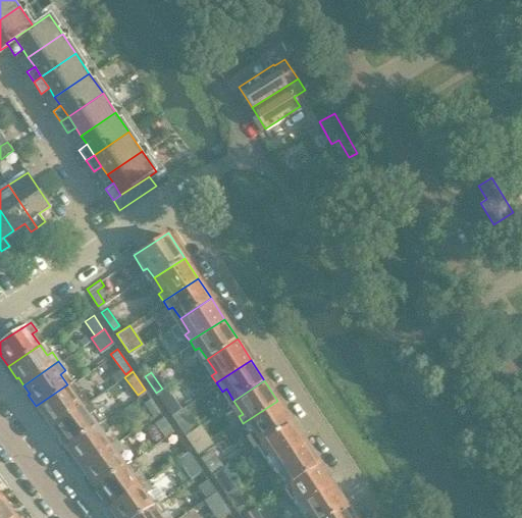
[(67,384),(36,406),(45,418),(46,417),(52,425),(87,401),(81,392),(75,396),(67,384)]
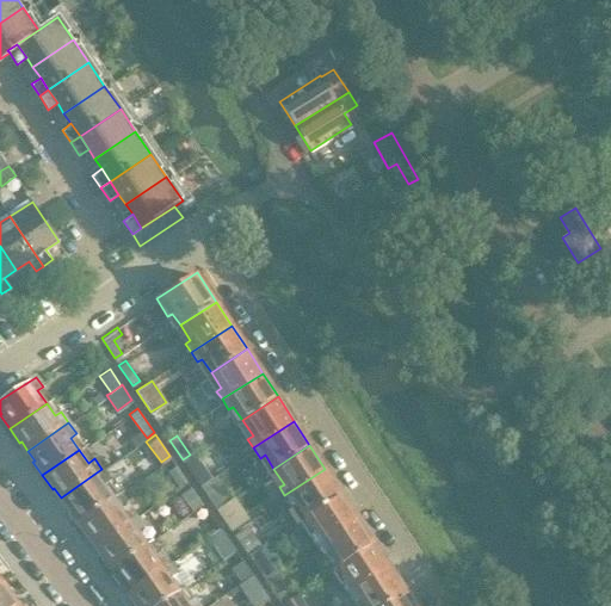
[(195,451),(190,455),(183,459),(199,483),(210,476),(211,476),(195,451)]
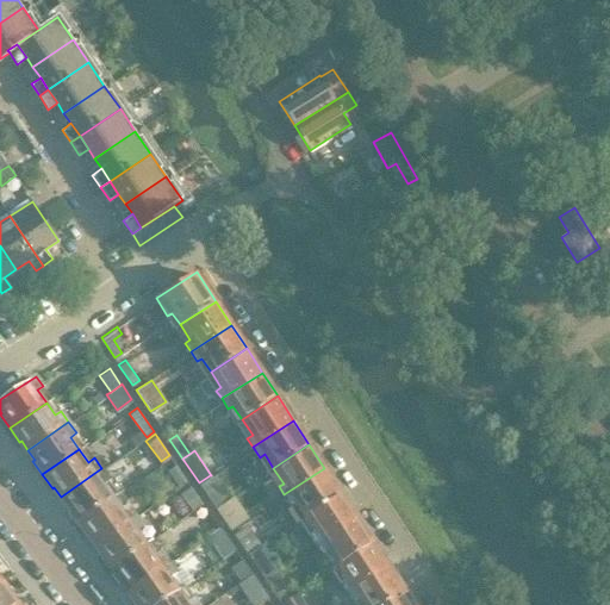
[(167,468),(179,485),(186,479),(175,462),(167,468)]
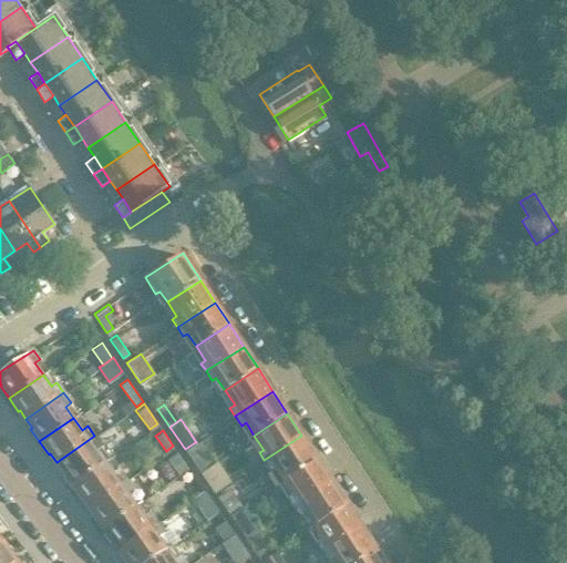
[(94,436),(57,462),(63,471),(61,472),(70,485),(104,461),(96,450),(102,446),(94,436)]
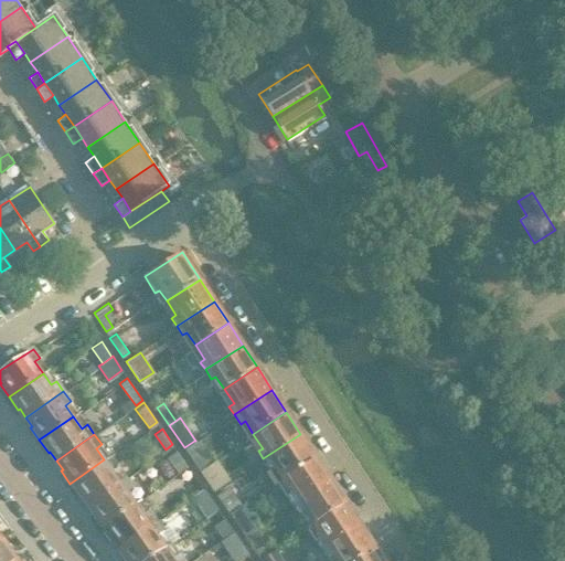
[(315,456),(300,434),(263,458),(269,468),(274,465),(281,478),(315,456)]
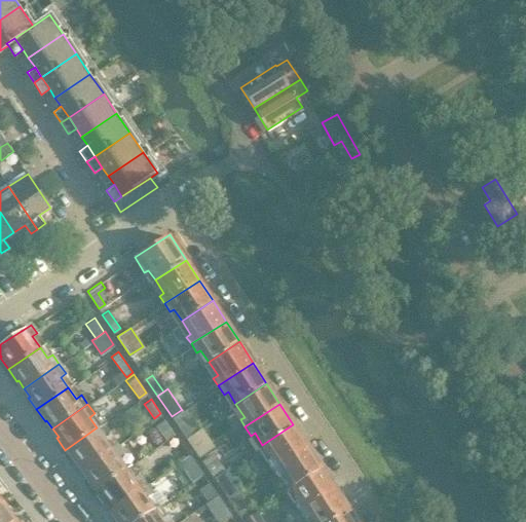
[(186,417),(181,410),(172,416),(185,436),(197,427),(191,418),(186,417)]
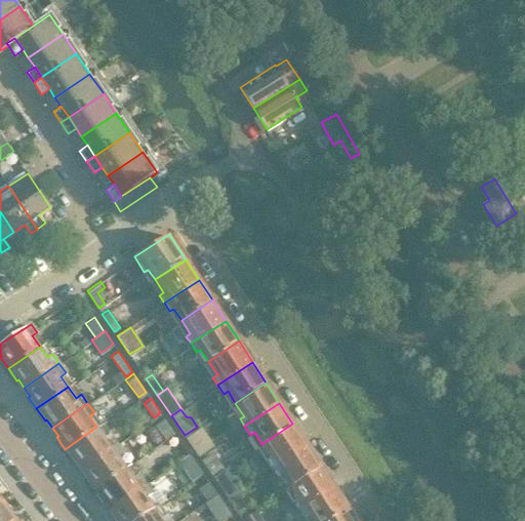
[(154,425),(164,439),(173,433),(164,417),(154,425)]
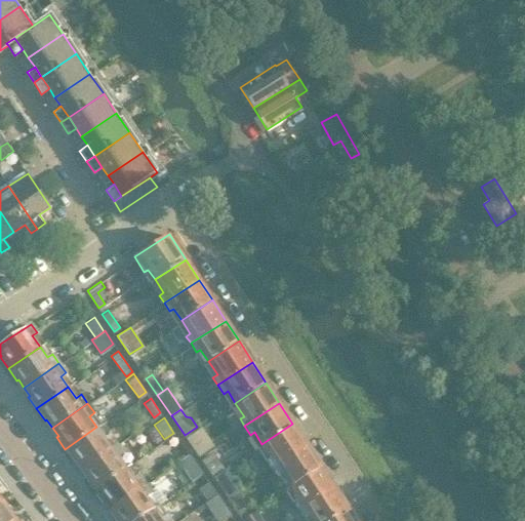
[(306,444),(292,424),(261,444),(271,457),(267,461),(271,467),(306,444)]
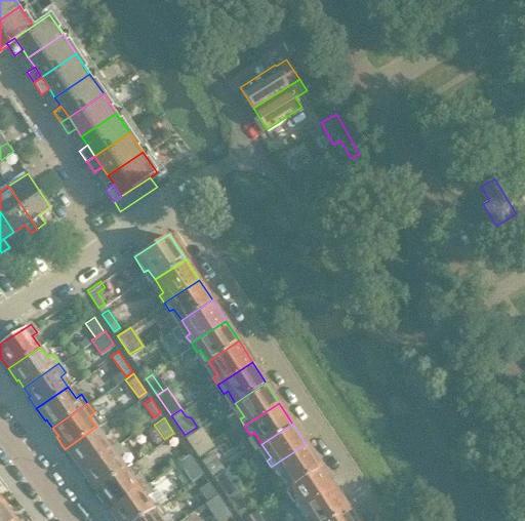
[(96,427),(65,449),(74,462),(75,459),(81,469),(116,443),(110,434),(105,438),(96,427)]
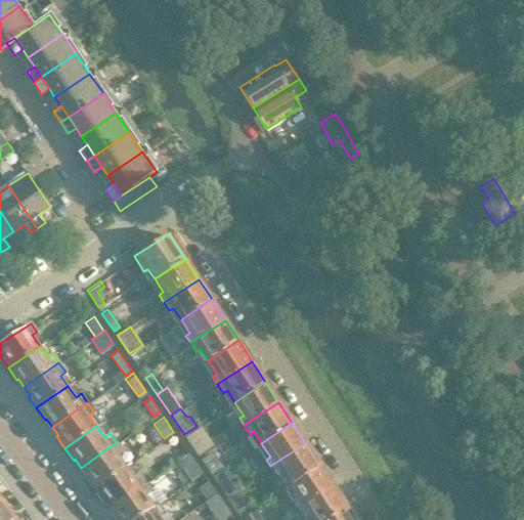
[(116,442),(81,468),(86,475),(85,476),(93,488),(125,466),(117,456),(122,451),(116,442)]
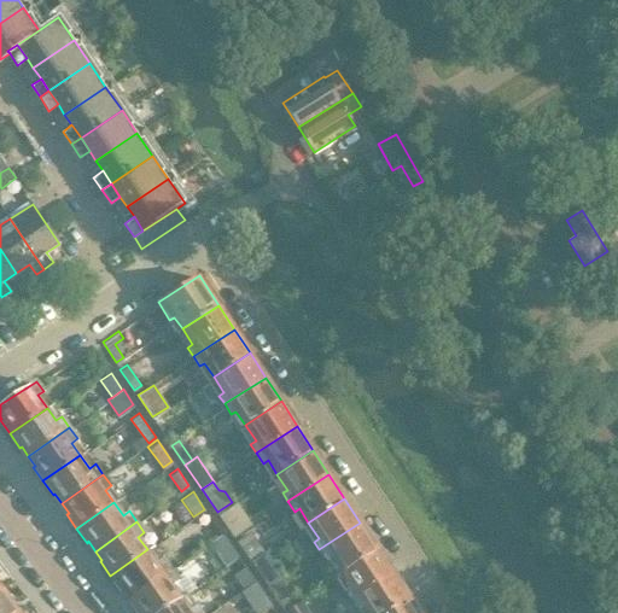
[(360,523),(319,549),(326,560),(331,556),(340,572),(377,549),(360,523)]
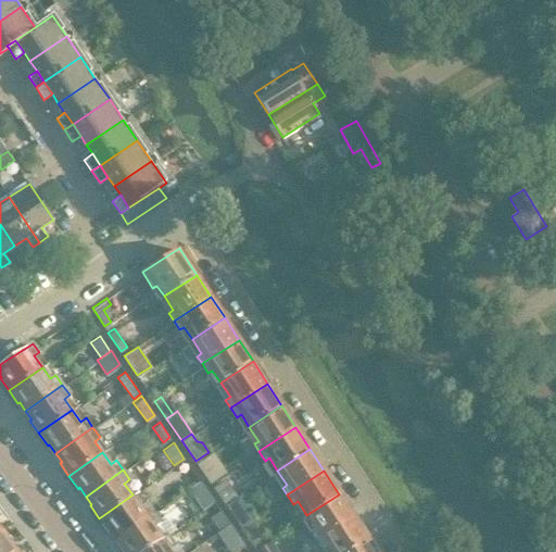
[(226,477),(219,481),(213,486),(225,504),(238,496),(226,477)]
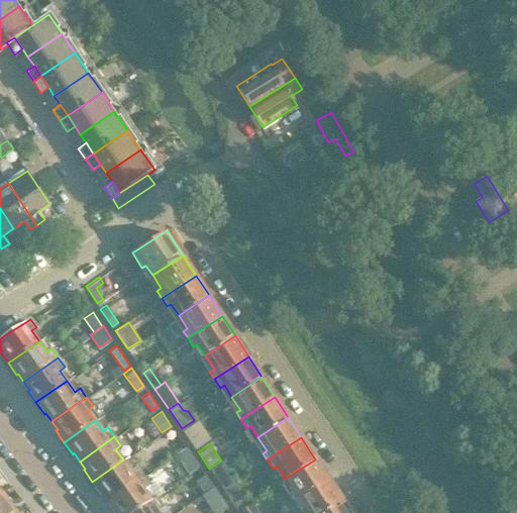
[(123,459),(92,482),(100,494),(102,492),(108,500),(142,476),(136,467),(131,471),(123,459)]
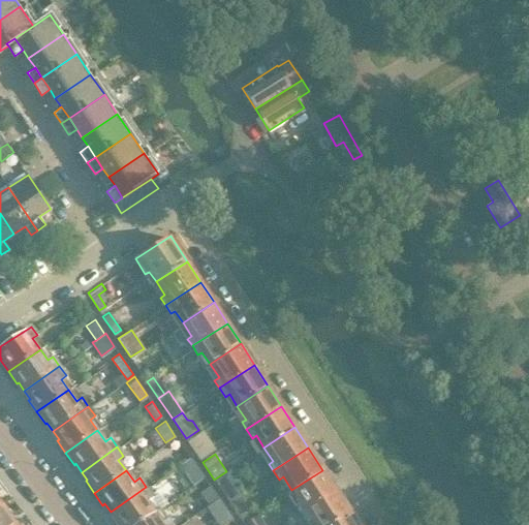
[(322,470),(291,490),(300,502),(296,505),(301,513),(336,490),(322,470)]
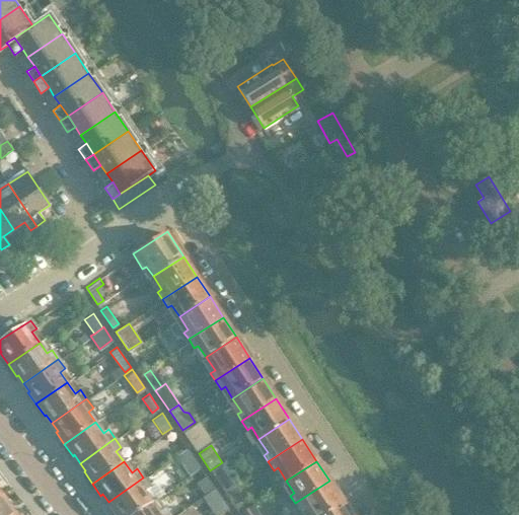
[(226,468),(222,462),(210,470),(214,476),(226,468)]
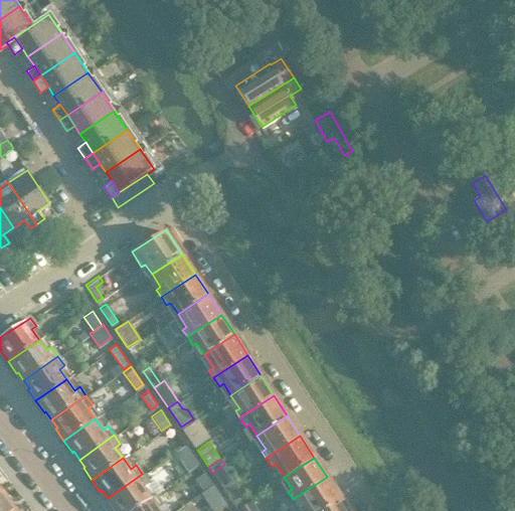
[(194,478),(203,490),(211,484),(203,472),(194,478)]
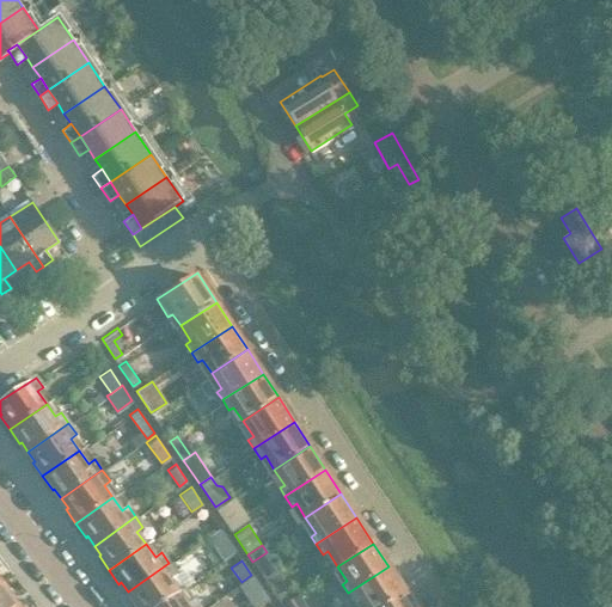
[(169,563),(128,592),(135,602),(133,604),(135,606),(155,606),(179,590),(170,578),(176,574),(169,563)]
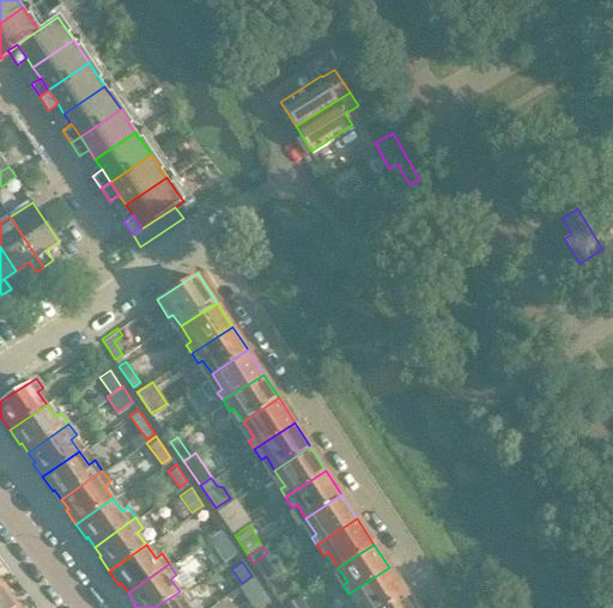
[(389,567),(349,594),(354,603),(359,601),(364,607),(380,607),(405,593),(389,567)]
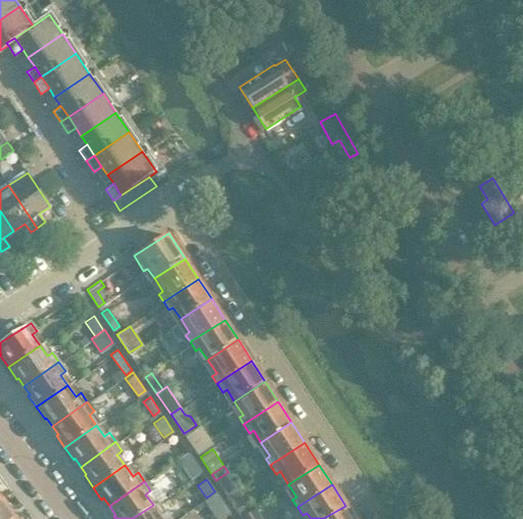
[(0,518),(12,518),(17,516),(2,496),(0,498),(0,518)]
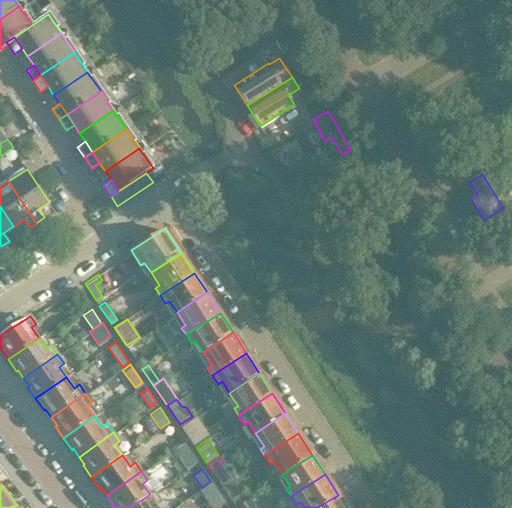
[(230,497),(235,505),(242,500),(237,492),(230,497)]
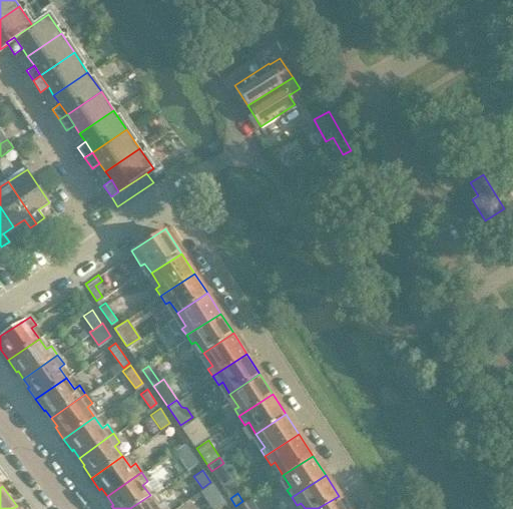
[(150,495),(130,508),(166,508),(162,503),(158,506),(150,495)]
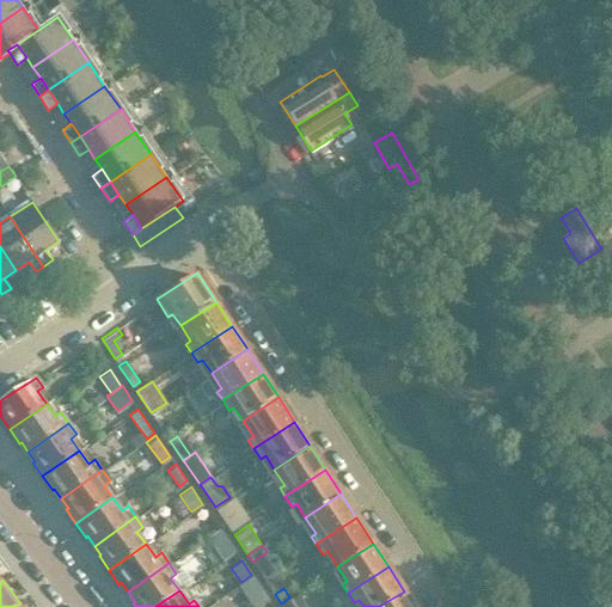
[(414,606),(404,592),(379,606),(414,606)]
